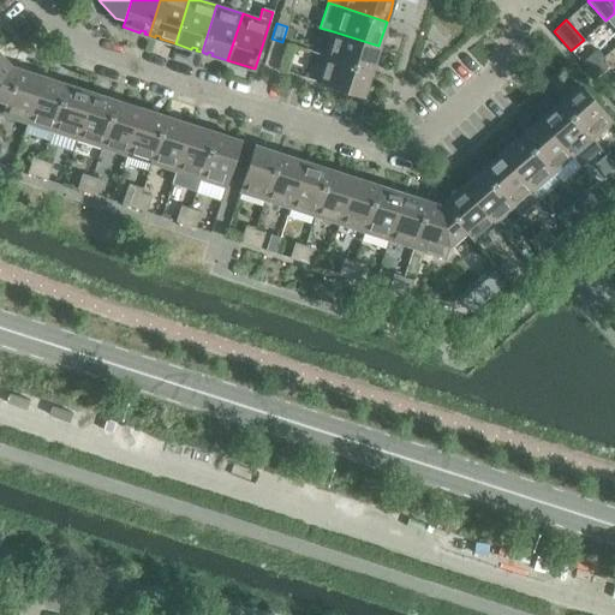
[(374,61),(378,46),(333,31),(324,57),(371,71),(374,61)]
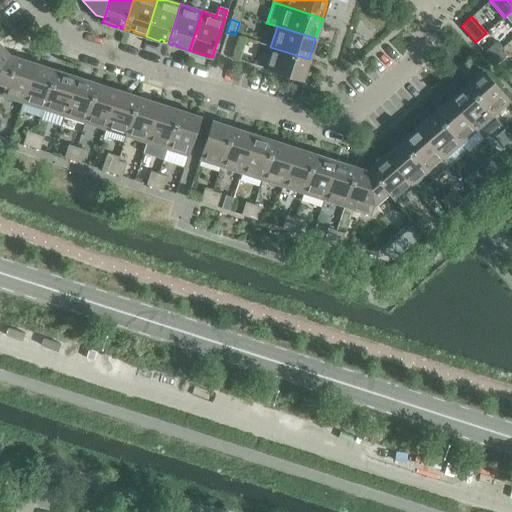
[(238,36),(235,35),(226,32),(219,54),(232,58),(238,36)]
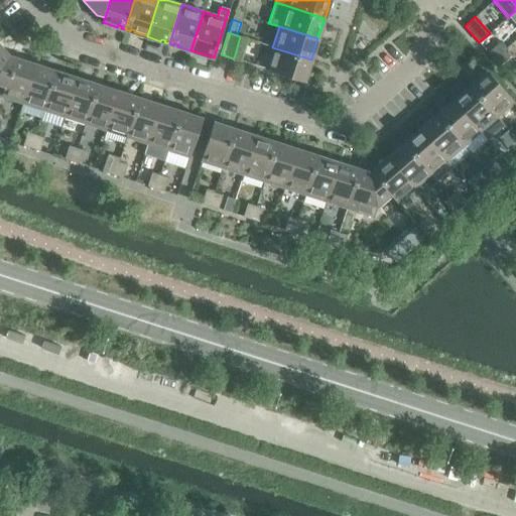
[(493,58),(504,49),(498,43),(488,52),(493,58)]
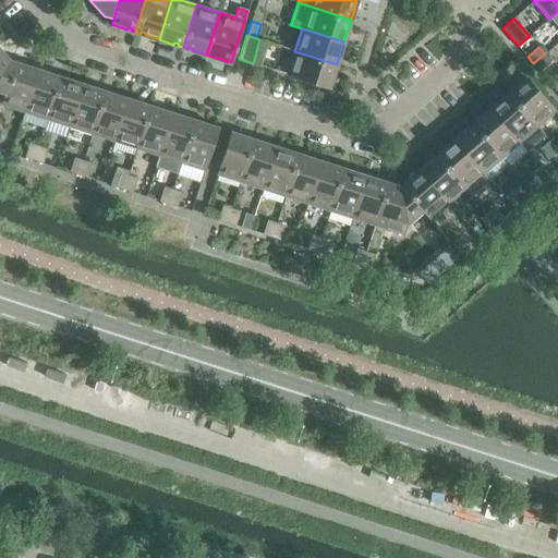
[(0,73),(8,63),(10,60),(0,48),(0,73)]
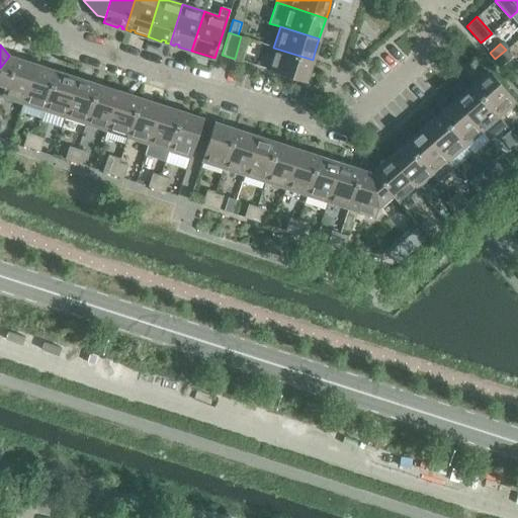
[(266,69),(306,81),(313,60),(273,48),(266,69)]
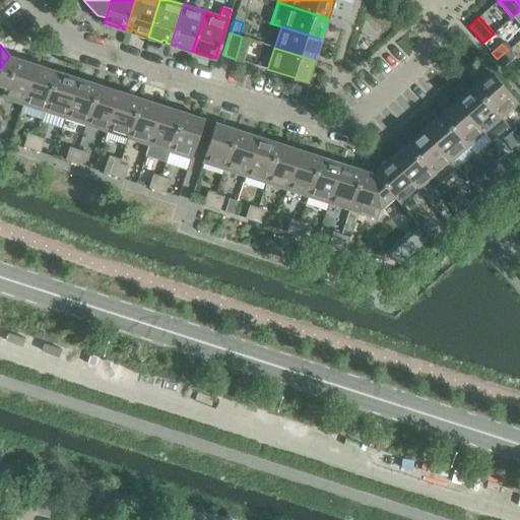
[(514,57),(508,50),(497,59),(503,66),(514,57)]
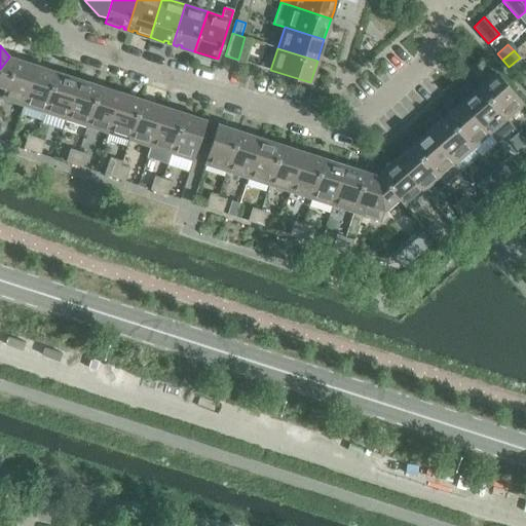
[(23,105),(36,65),(9,57),(7,60),(0,69),(0,85),(5,87),(1,98),(23,105)]
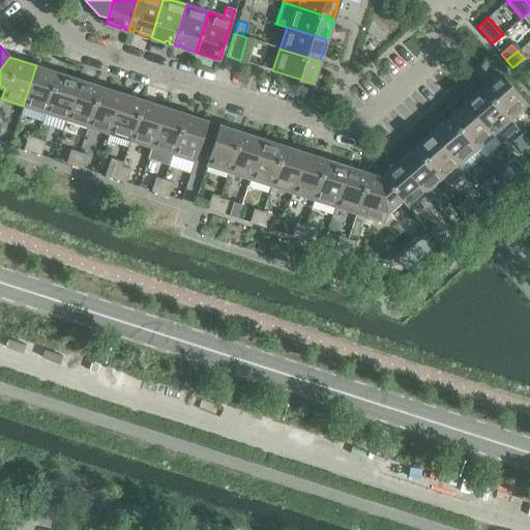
[(50,69),(36,65),(23,106),(21,114),(42,120),(45,113),(56,76),(58,72),(50,69)]
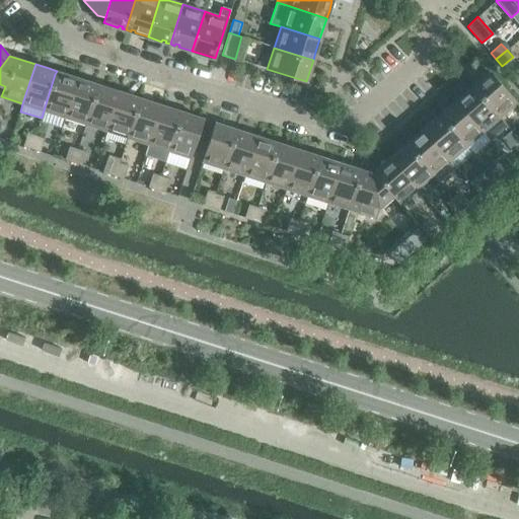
[(57,71),(55,74),(44,110),(65,117),(77,78),(65,73),(57,71)]
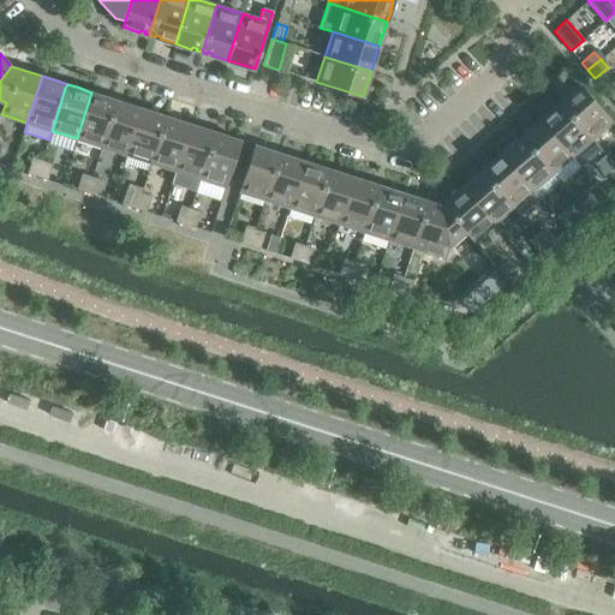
[(560,102),(562,105),(591,138),(611,121),(579,84),(567,95),(560,102)]
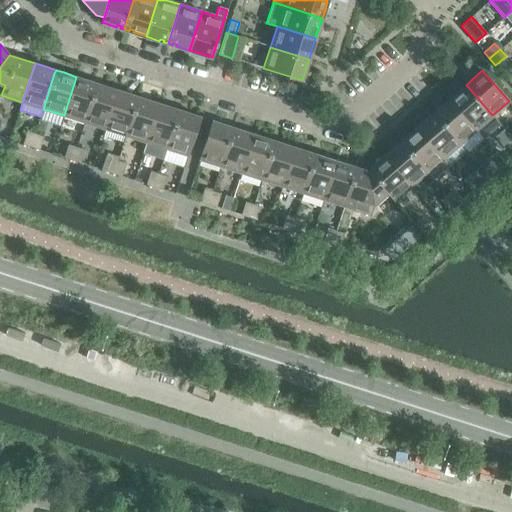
[(64,115),(84,122),(96,87),(97,83),(89,81),(76,77),(64,115)]
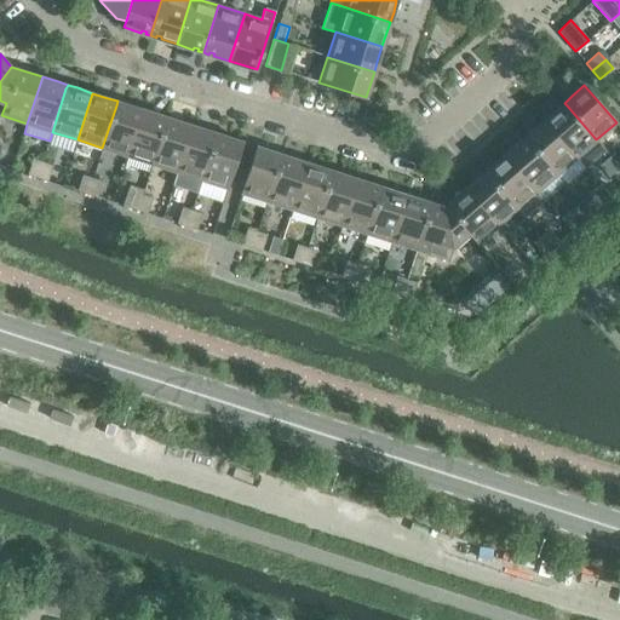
[(102,148),(127,156),(142,109),(127,104),(118,101),(116,105),(102,148)]
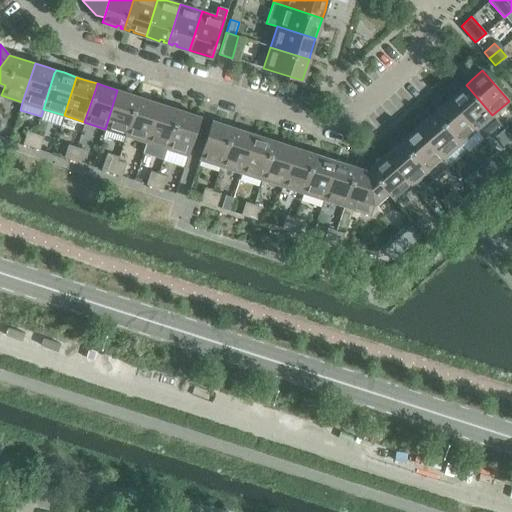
[(492,115),(468,87),(466,85),(449,99),(476,129),(492,115)]
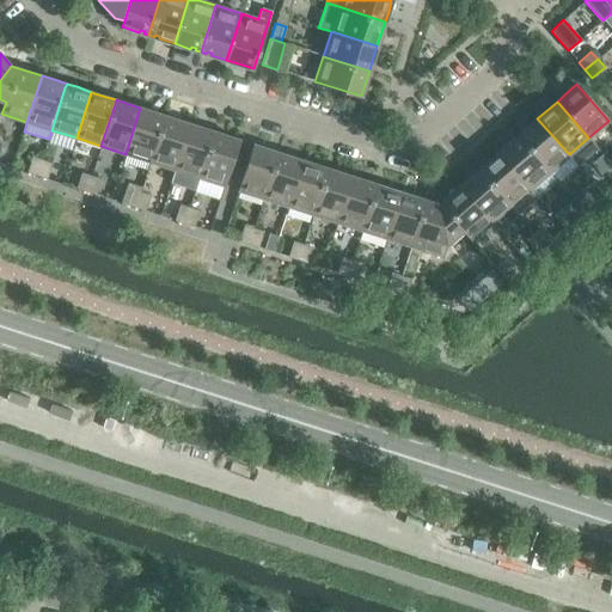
[(126,154),(150,161),(164,120),(165,116),(155,112),(140,108),(126,154)]
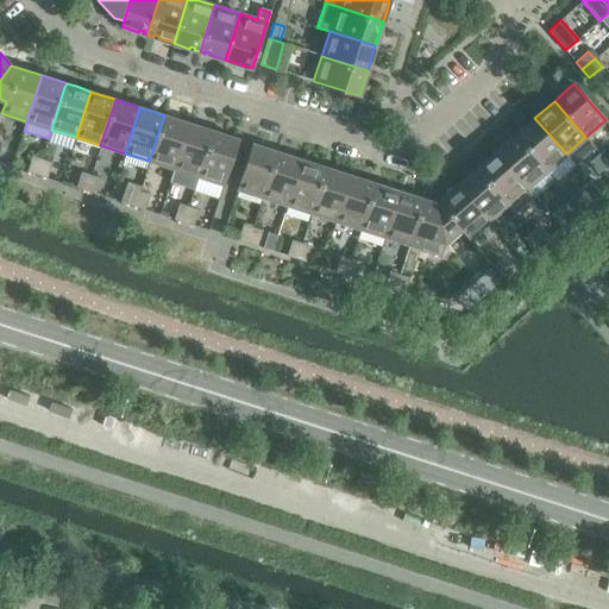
[(149,161),(174,169),(188,123),(174,118),(164,115),(163,119),(149,161)]
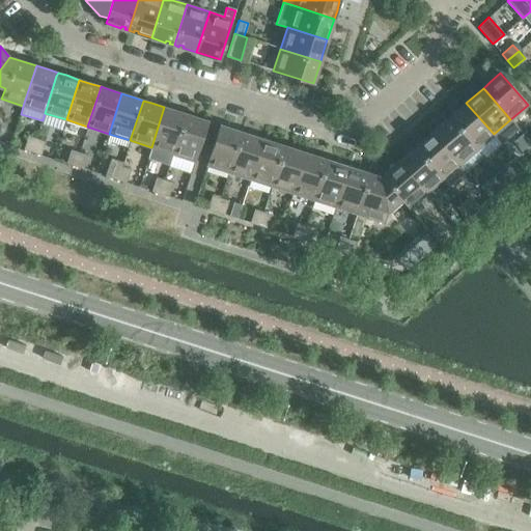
[(494,135),(494,134),(466,103),(449,117),(451,120),(477,149),(494,135)]
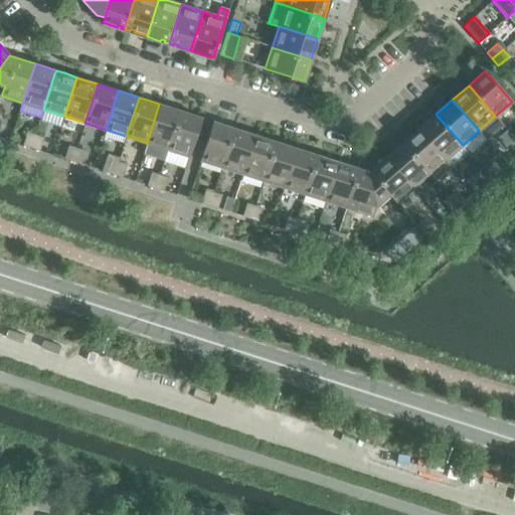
[(164,159),(167,150),(179,114),(180,111),(159,104),(147,143),(144,153),(164,159)]
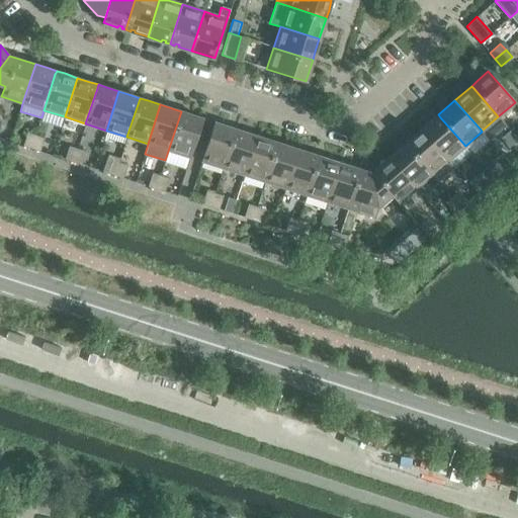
[(180,114),(168,151),(190,158),(202,118),(189,113),(181,111),(180,114)]
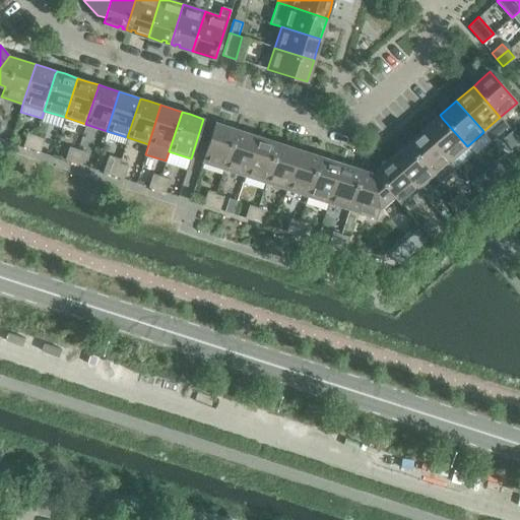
[(434,120),(424,129),(450,160),(467,146),(442,118),(440,115),(434,120)]
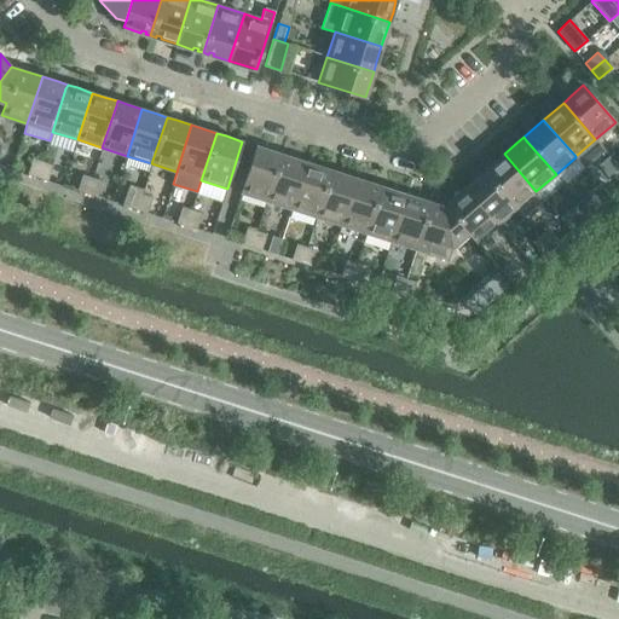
[(241,192),(266,201),(281,158),(282,154),(256,145),(241,192)]
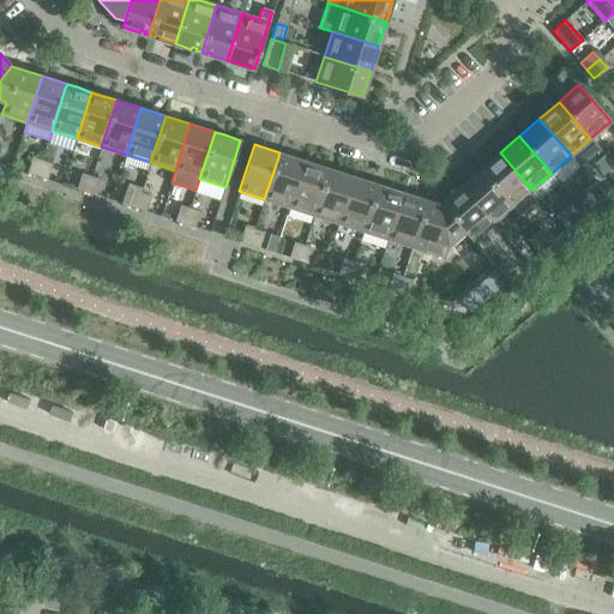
[(264,199),(289,208),(304,161),(289,156),(280,152),(278,157),(264,199)]
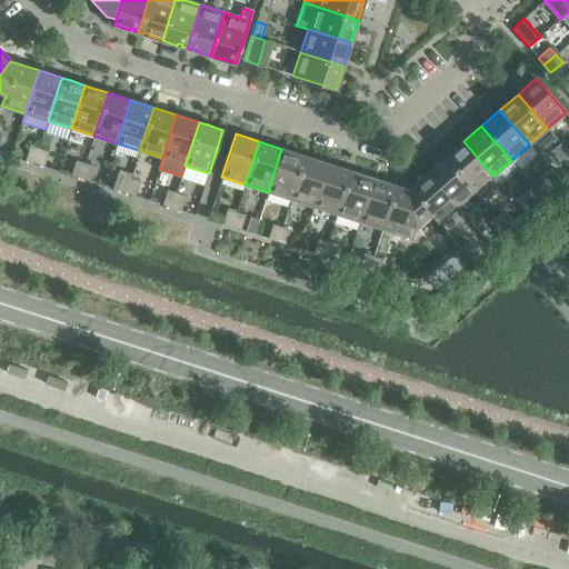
[(445,157),(448,160),(475,191),(481,199),(500,183),(492,176),(463,141),(452,151),(445,157)]
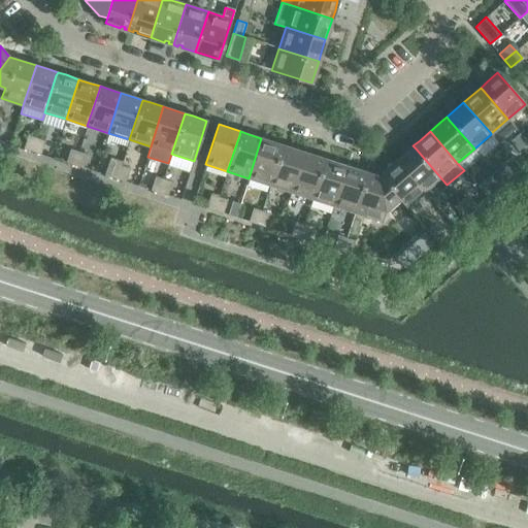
[(24,149),(32,152),(36,138),(28,135),(24,149)]
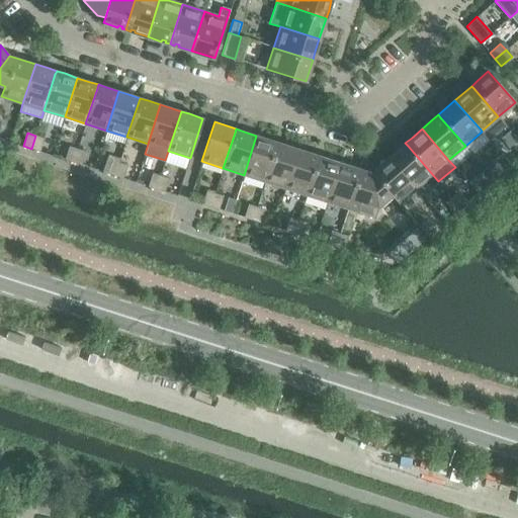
[(35,136),(31,149),(39,152),(44,138),(35,136)]
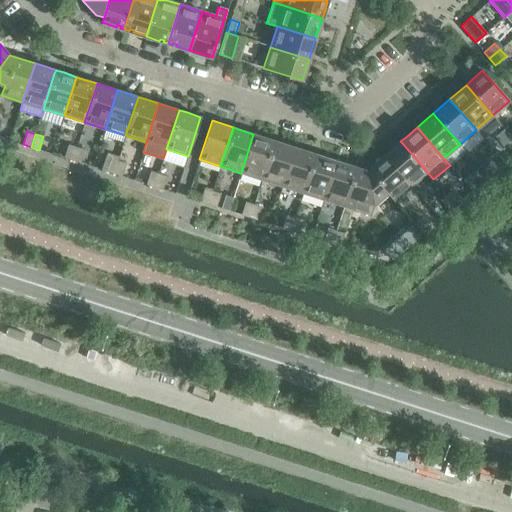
[(266,138),(253,134),(241,173),(261,179),(273,144),(274,141),(266,138)]
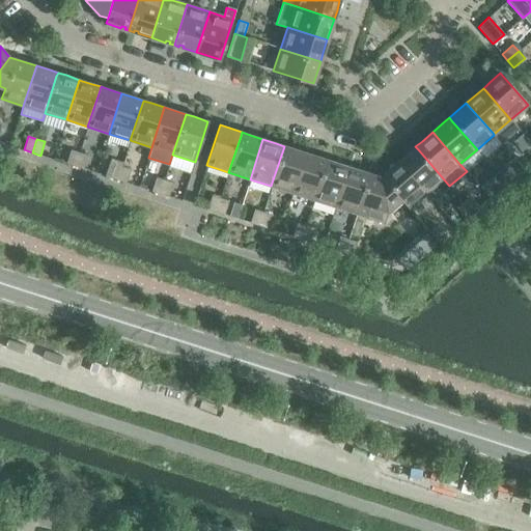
[(284,146),(283,149),(271,186),(292,193),(305,152),(292,148),(284,146)]
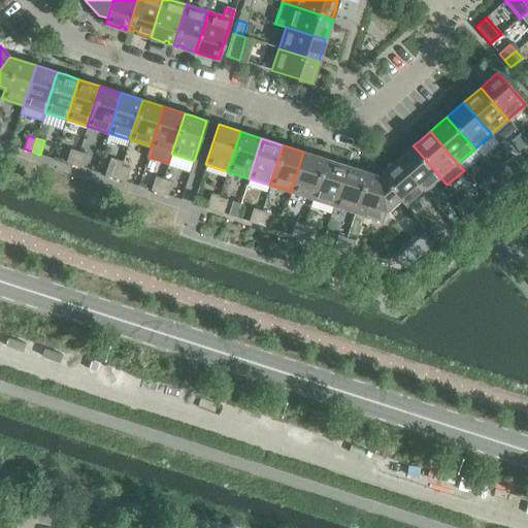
[(406,152),(396,160),(424,192),(440,177),(416,149),(413,145),(406,152)]
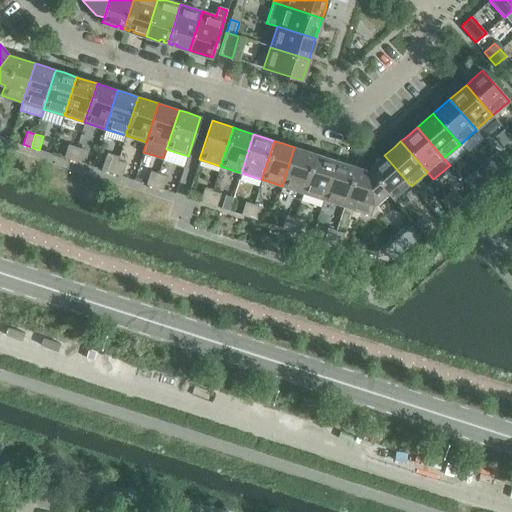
[(64,158),(72,160),(76,147),(68,144),(64,158)]
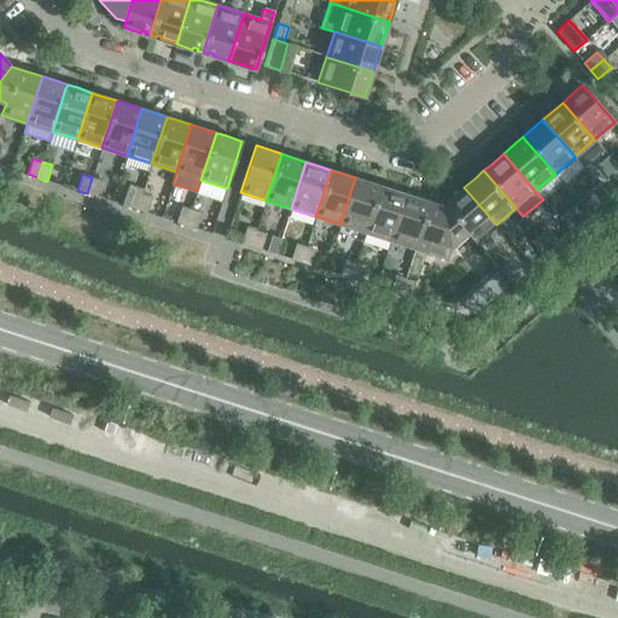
[(103,180),(92,178),(87,193),(97,197),(103,180)]
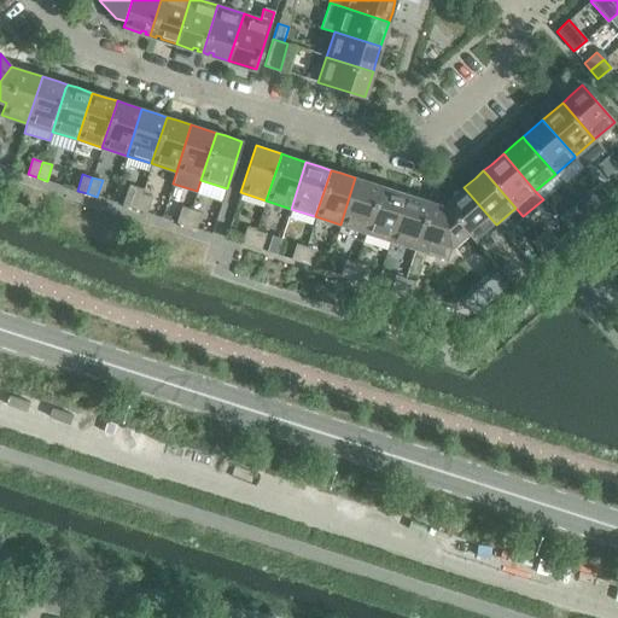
[(371,182),(355,178),(340,225),(366,233),(379,190),(380,186),(371,182)]
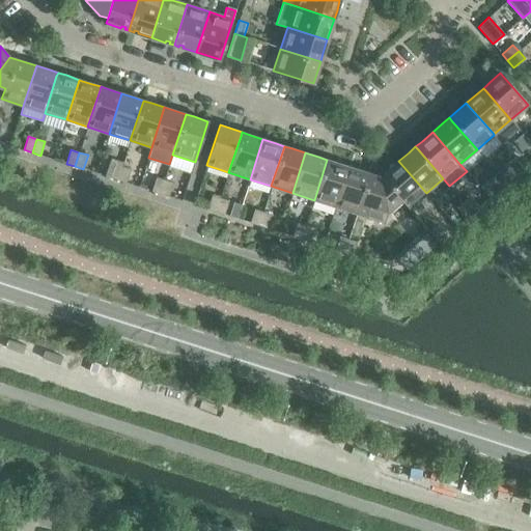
[(105,176),(117,179),(121,166),(123,162),(111,159),(105,176)]
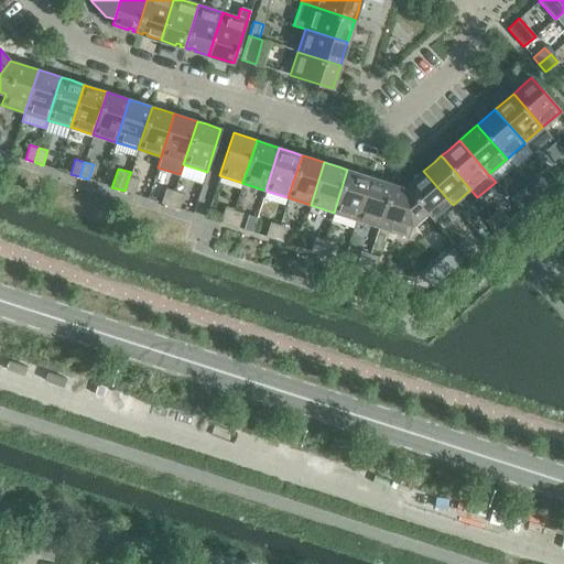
[(347,170),(346,173),(334,213),(356,219),(370,176),(356,172),(347,170)]
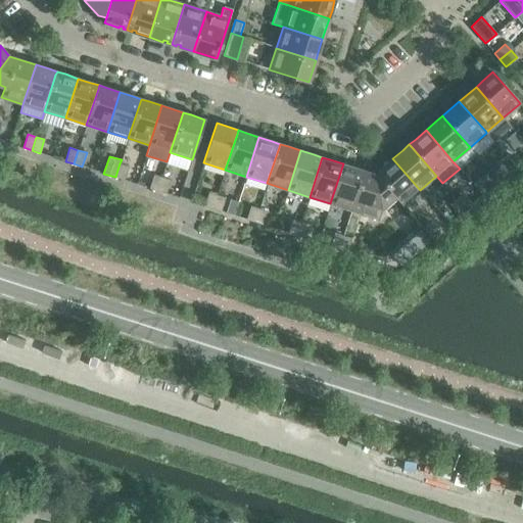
[(376,174),(378,176),(395,196),(395,197),(402,205),(420,190),(392,158),(382,168),(376,174)]
